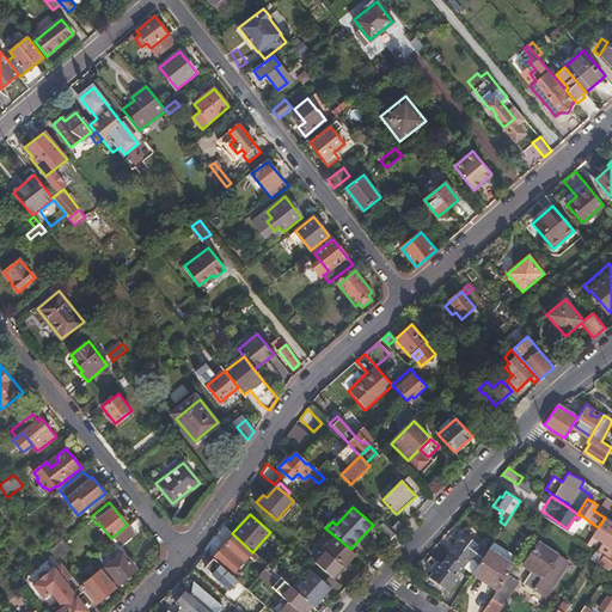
[(391,528),(379,518),(373,524),(385,534),(387,532),(391,528)]
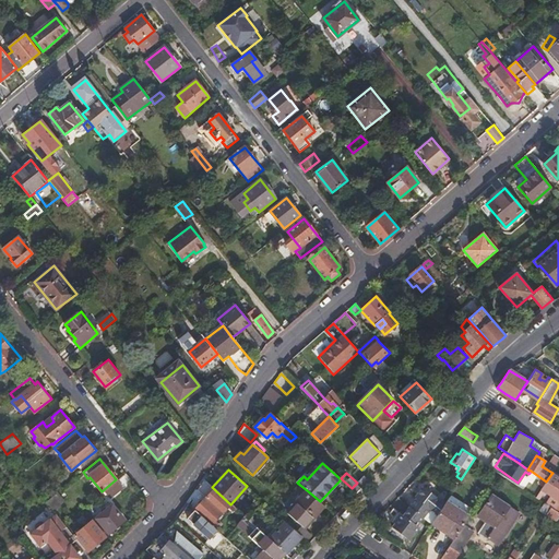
[(558,478),(551,474),(546,482),(536,497),(539,499),(545,490),(551,495),(546,503),(555,509),(558,503),(558,502),(558,478)]
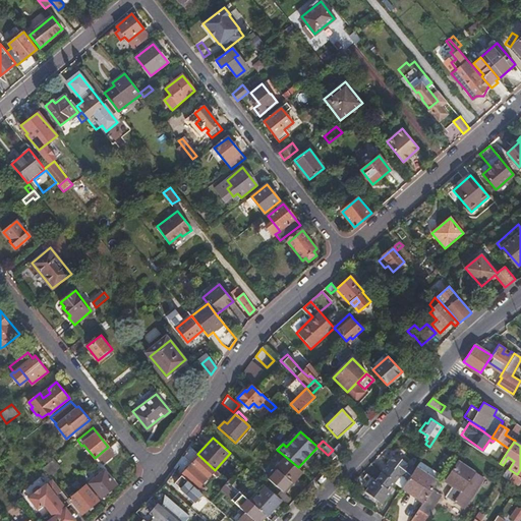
[(109,448),(98,457),(103,464),(115,454),(109,448)]
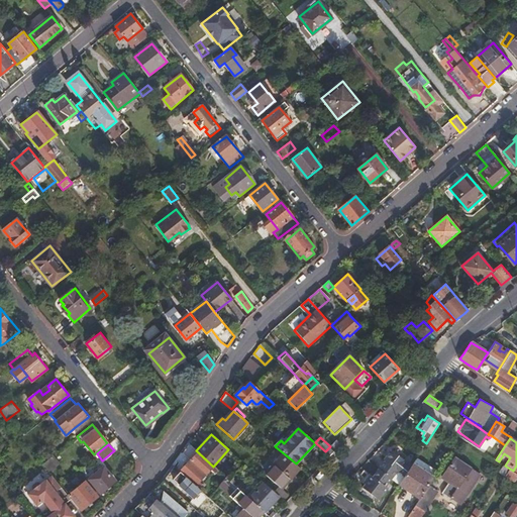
[(193,457),(190,460),(205,475),(213,467),(196,450),(195,452),(196,453),(193,457)]
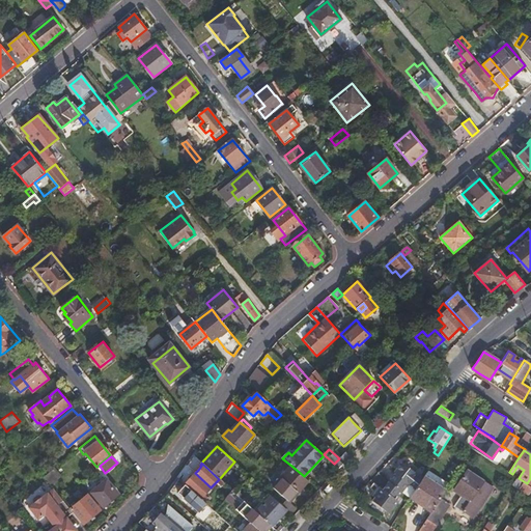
[(417,487),(423,478),(404,463),(384,487),(382,485),(373,496),(374,503),(390,513),(399,501),(397,499),(411,482),(417,487)]
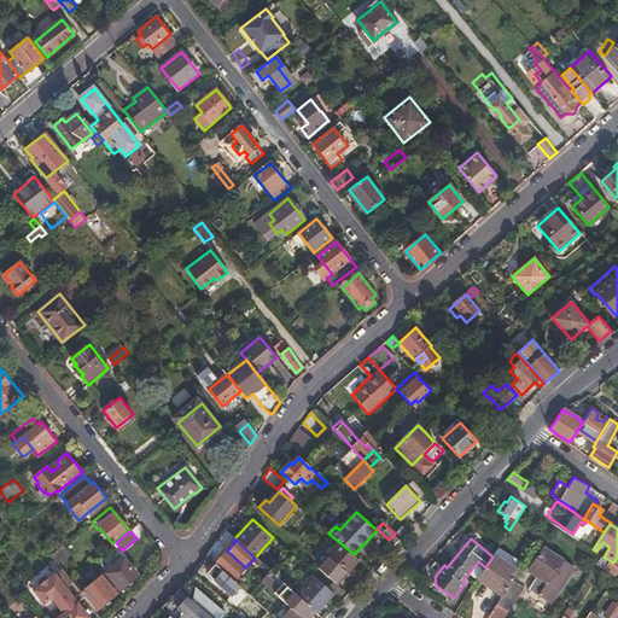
[(318,567),(336,584),(359,559),(354,554),(339,542),(318,567)]
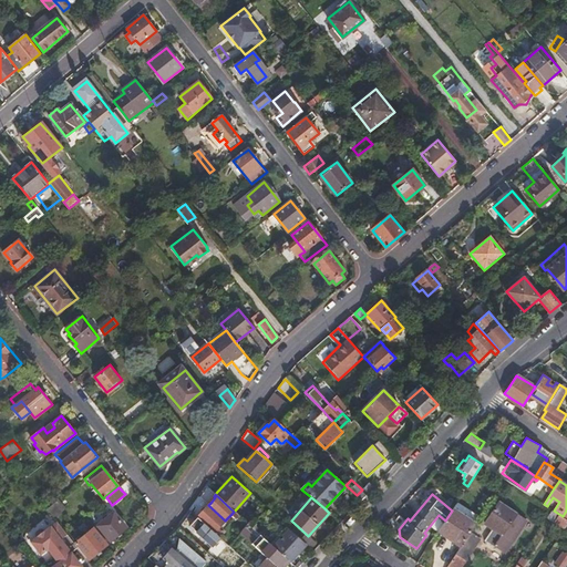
[(59,500),(47,509),(53,517),(65,508),(59,500)]
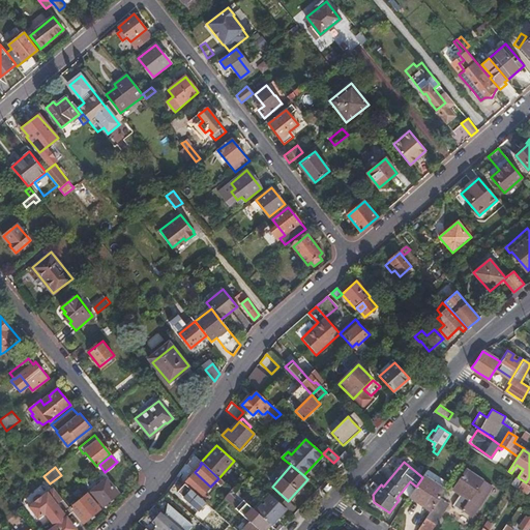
[(445,489),(449,481),(428,468),(423,475),(445,489)]
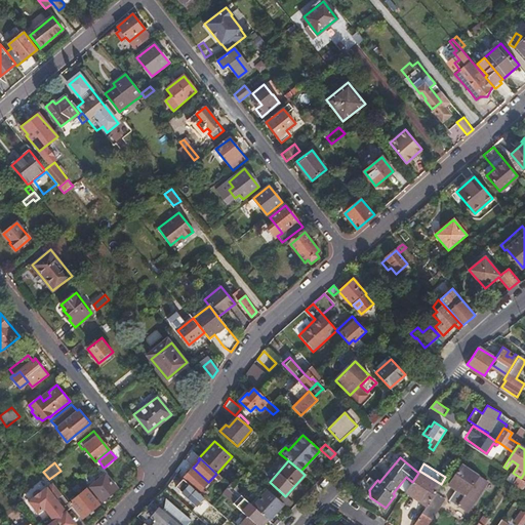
[(479,476),(461,465),(449,484),(457,489),(449,500),(458,507),(459,506),(469,512),(488,482),(479,476)]
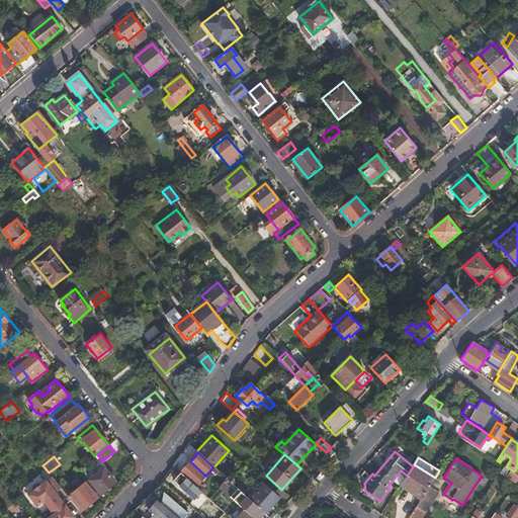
[(190,461),(180,473),(198,489),(200,492),(204,488),(199,483),(205,476),(190,461)]
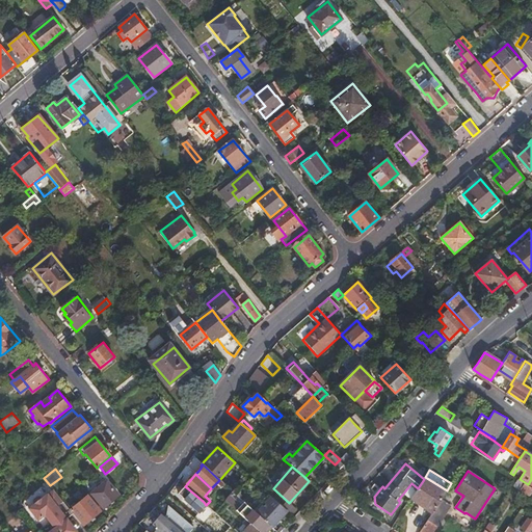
[(447,490),(425,477),(424,479),(418,488),(411,498),(433,511),(441,500),(447,490)]
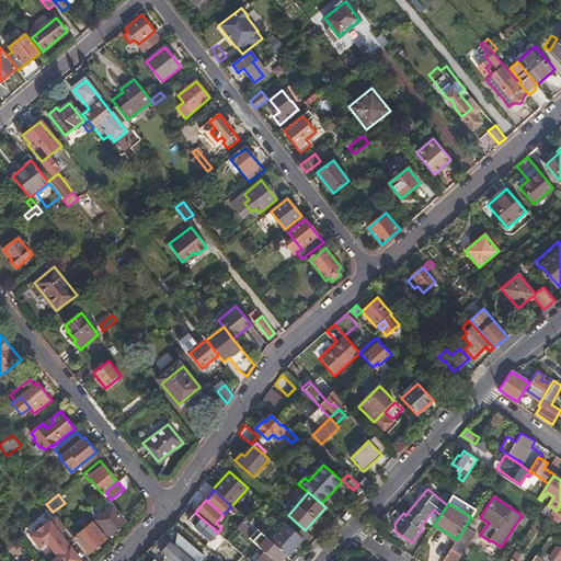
[(548,505),(546,504),(541,511),(558,522),(560,518),(560,517),(560,514),(557,511),(548,505)]
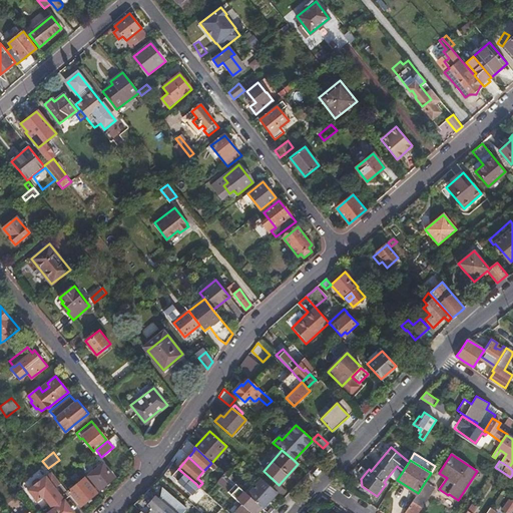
[(114,478),(103,464),(88,475),(100,489),(114,478)]
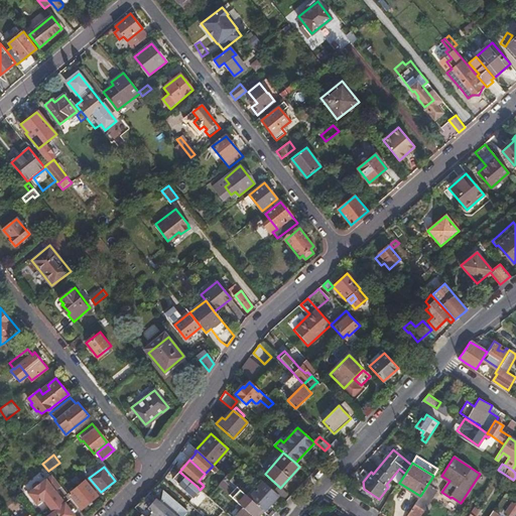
[(198,487),(179,472),(173,479),(190,494),(198,487)]
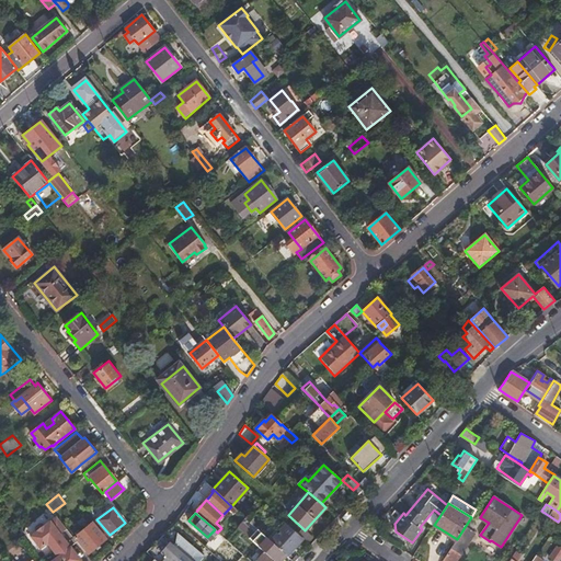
[(58,556),(50,560),(80,560),(81,560),(69,546),(69,547),(58,535),(66,528),(65,526),(56,516),(44,525),(42,525),(41,524),(39,524),(37,524),(36,525),(35,526),(35,528),(35,529),(34,530),(35,531),(30,537),(39,550),(48,542),(58,556)]
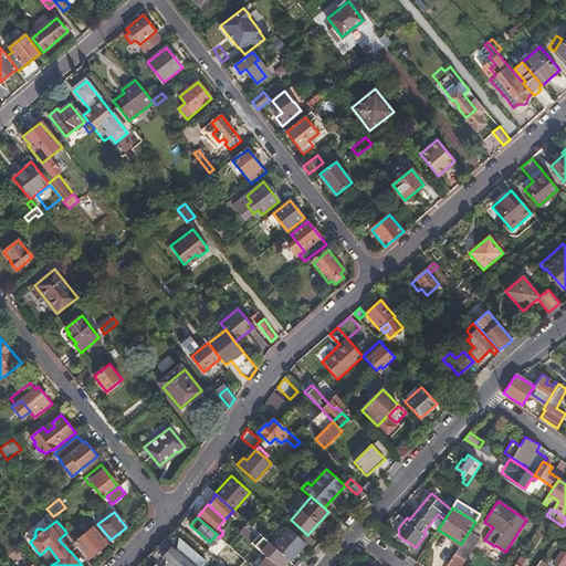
[(106,544),(93,527),(76,542),(88,558),(106,544)]
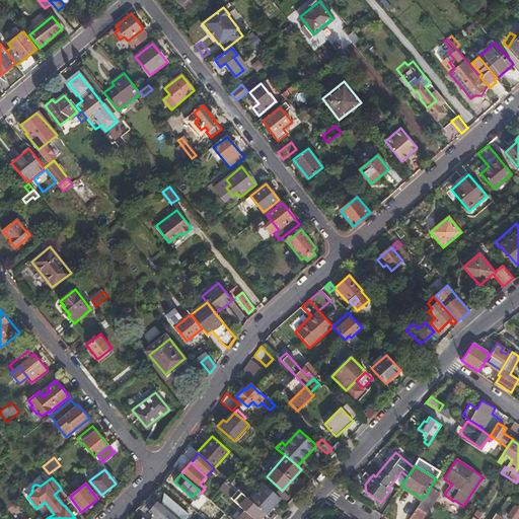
[(224,484),(220,488),(231,497),(234,493),(224,484)]
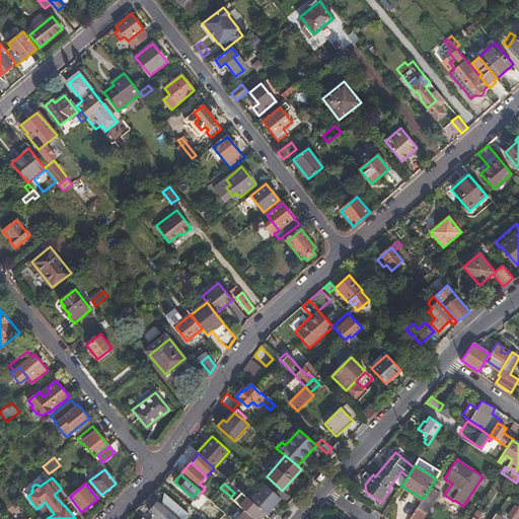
[(265,513),(279,497),(278,496),(264,484),(249,500),(265,513)]
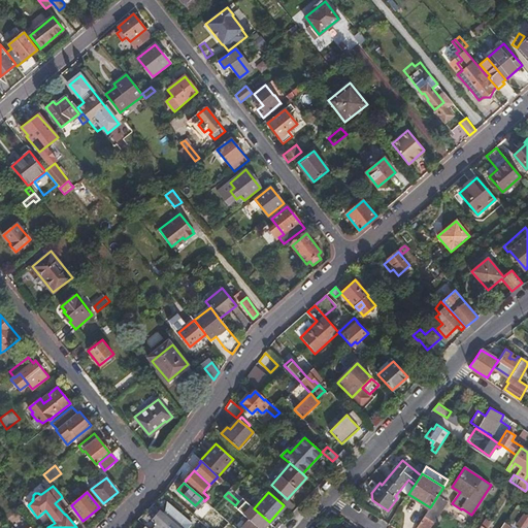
[(448,502),(437,496),(430,507),(416,527),(428,527),(439,512),(440,513),(448,502)]
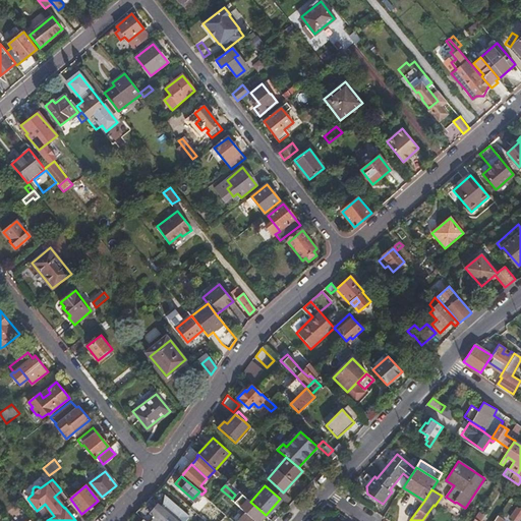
[(280,499),(287,506),(292,501),(283,493),(279,498),(280,499)]
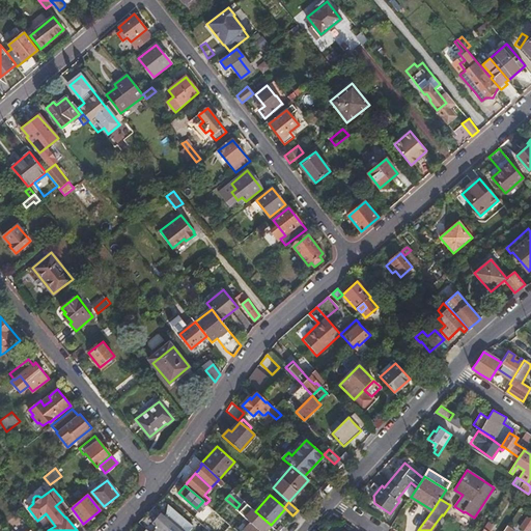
[(141,520),(138,523),(147,530),(189,530),(194,526),(168,504),(166,511),(158,503),(148,512),(141,520)]
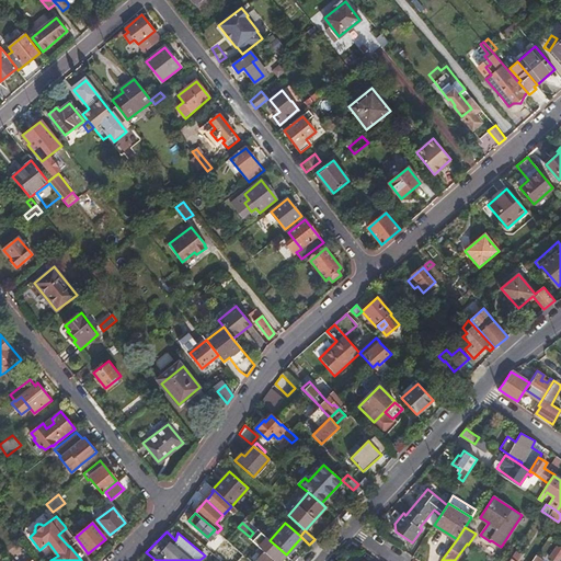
[(276,560),(281,560),(286,554),(270,540),(261,533),(255,538),(262,545),(260,546),(276,560)]
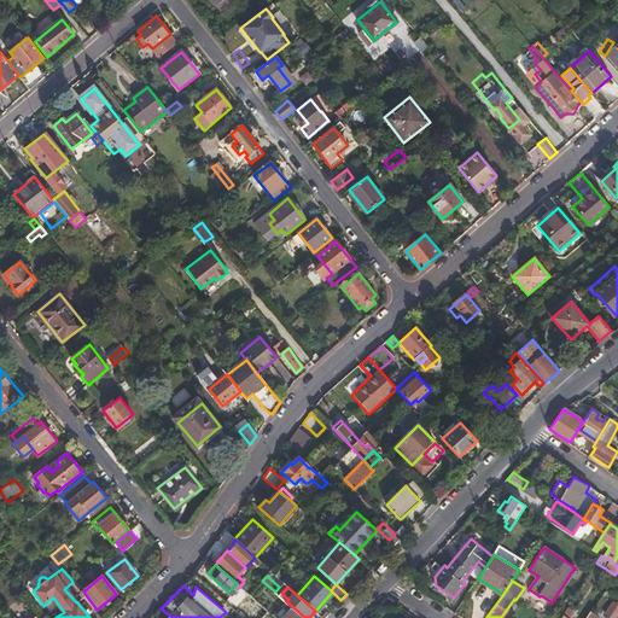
[(262,614),(266,610),(249,595),(246,593),(234,605),(244,613),(251,605),(262,614)]
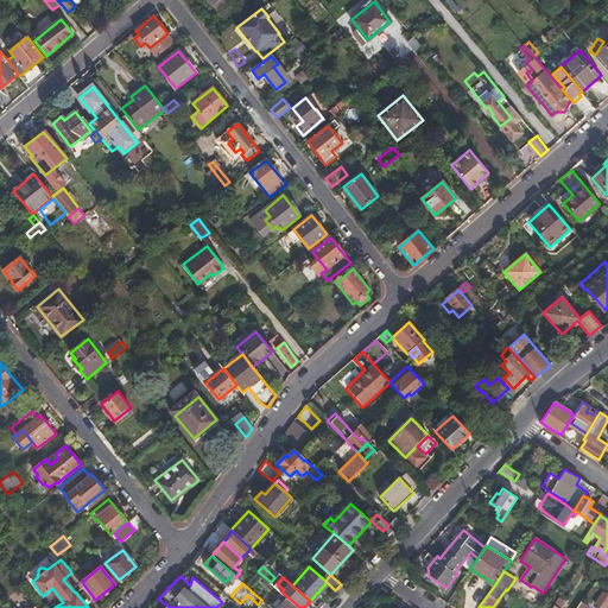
[(603,607),(607,601),(607,595),(603,593),(595,605),(600,607),(603,607)]
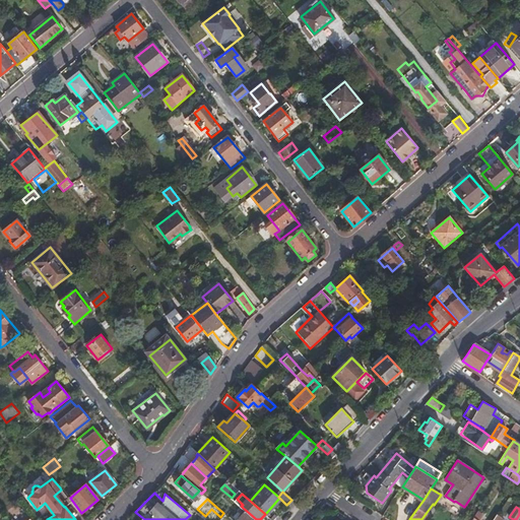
[(478,519),(482,514),(477,511),(470,519),(478,519)]
